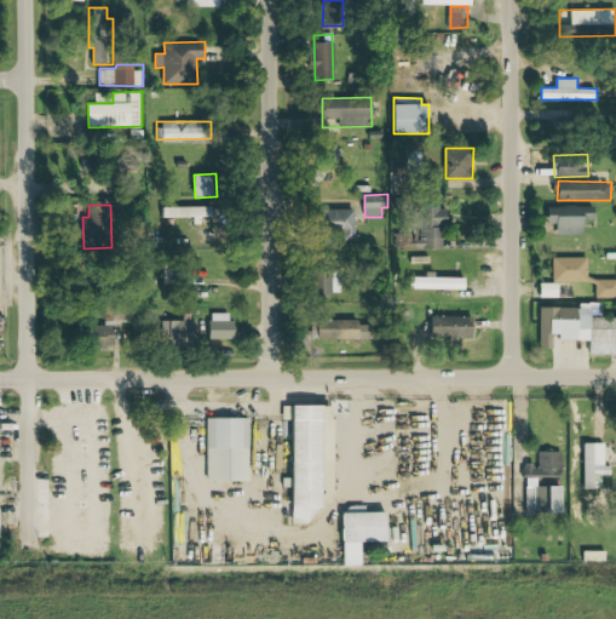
[(447,207),(419,205),(418,233),(397,231),(396,246),(443,250),(447,207)]
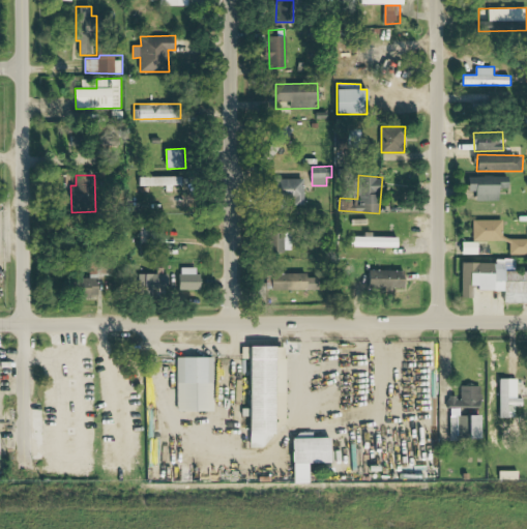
[(468,176),(469,192),(476,192),(476,201),(499,200),(499,188),(509,187),(508,175),(468,176)]
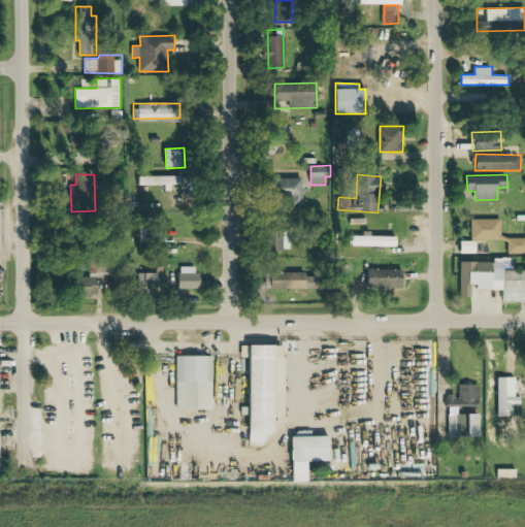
[(303,201),(303,178),(273,177),(273,201),(303,201)]
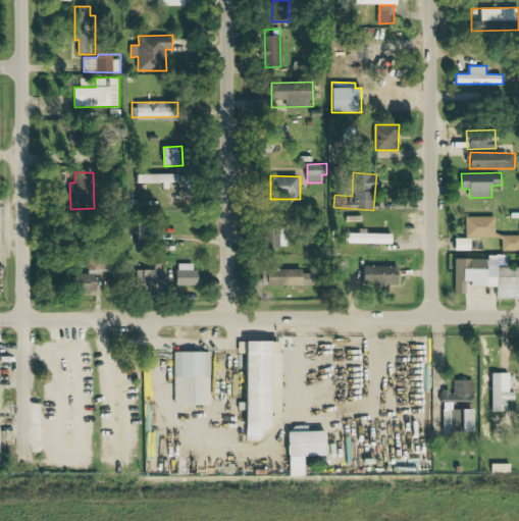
[(468,236),(468,215),(499,214),(499,231),(506,235),(518,235),(518,249),(506,250),(505,238),(499,236),(468,236)]
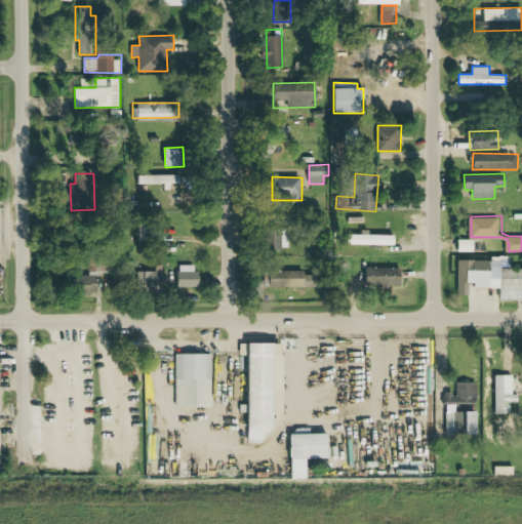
[(395,234),(361,233),(361,234),(348,234),(348,244),(394,245),(395,234)]
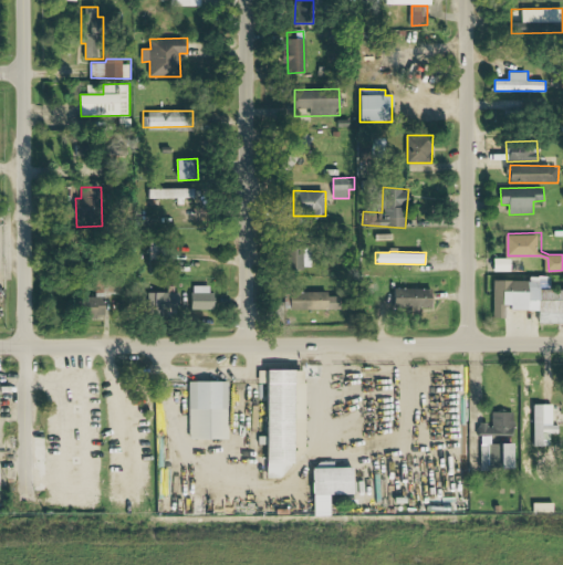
[(497,280),(532,280),(532,274),(554,275),(554,288),(562,288),(562,322),(542,322),(542,310),(512,310),(512,305),(509,305),(509,316),(497,316),(497,280)]
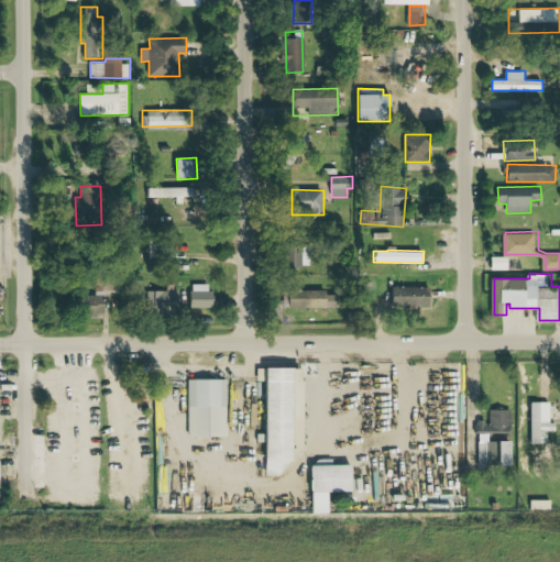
[(95,296),(84,295),(83,315),(105,316),(106,290),(119,290),(119,281),(96,279),(95,296)]
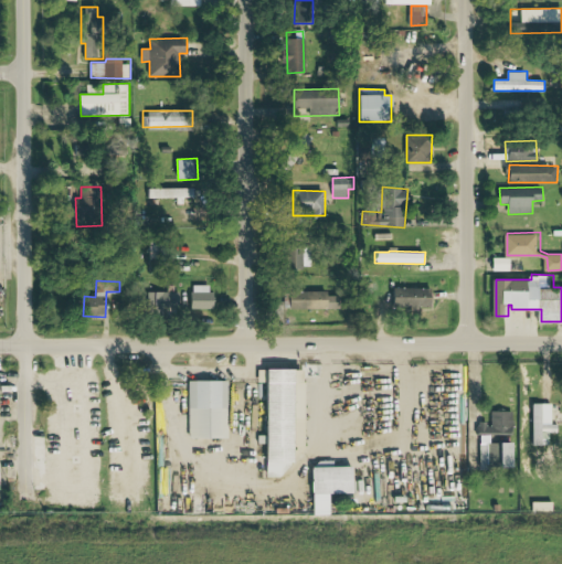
[(212,309),(212,285),(194,285),(193,308),(212,309)]
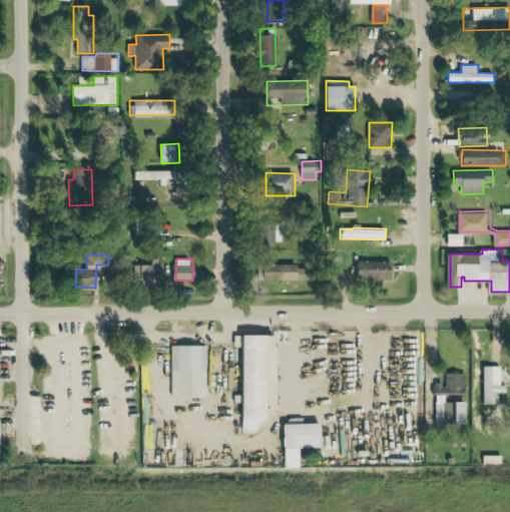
[(358,261),(357,278),(392,279),(392,262),(358,261)]
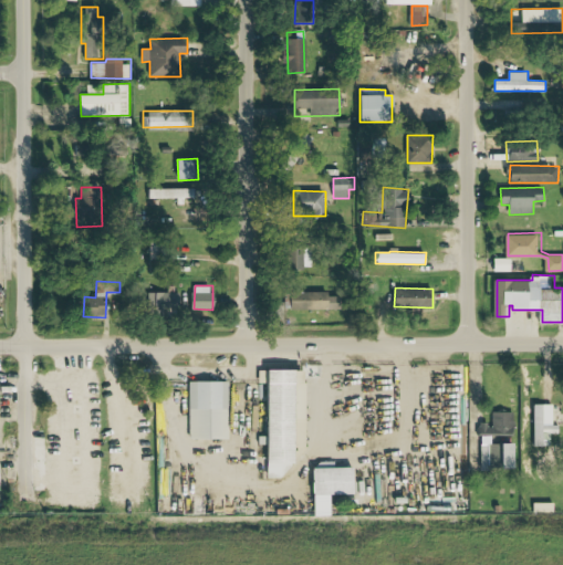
[(147,291),(147,311),(179,310),(179,291),(147,291)]
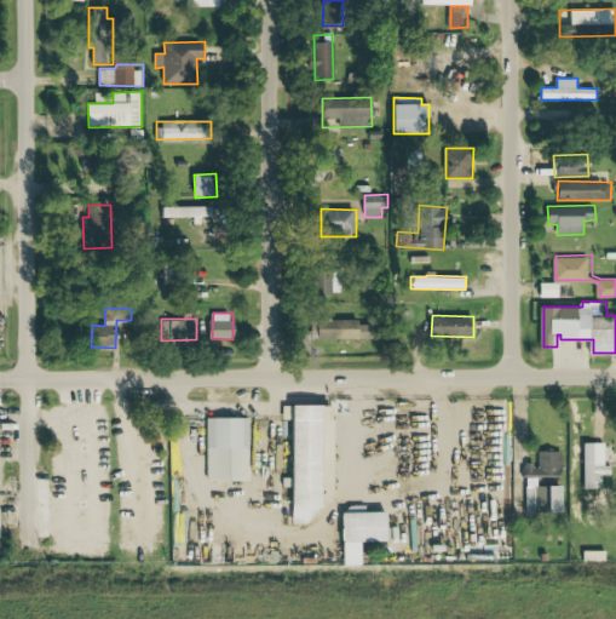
[(360,319),(316,320),(316,339),(373,338),(373,325),(360,325),(360,319)]
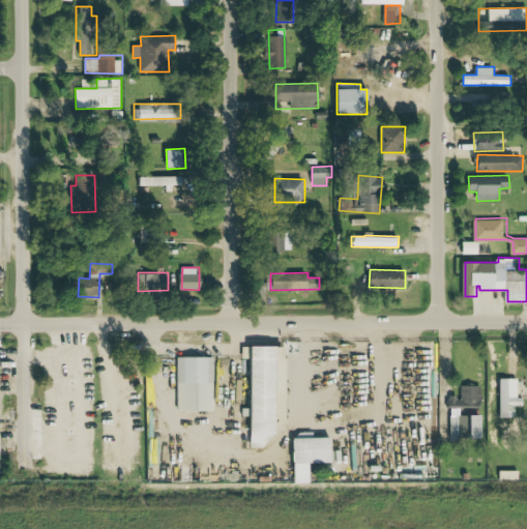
[(287,347),(243,346),(242,359),(250,359),(250,447),(265,448),(265,434),(274,434),(275,401),(287,401),(287,347)]
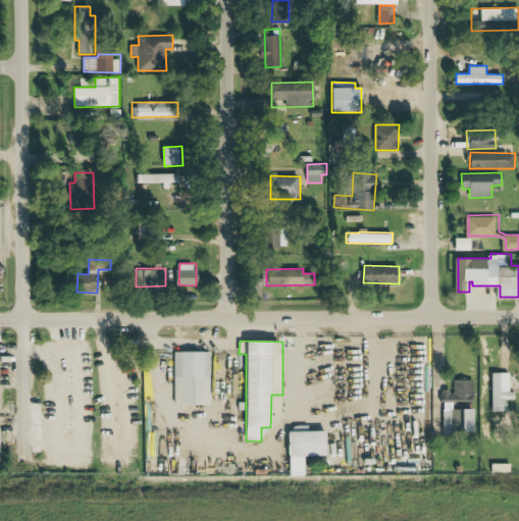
[(174,352),(175,405),(212,405),(211,351),(174,352)]
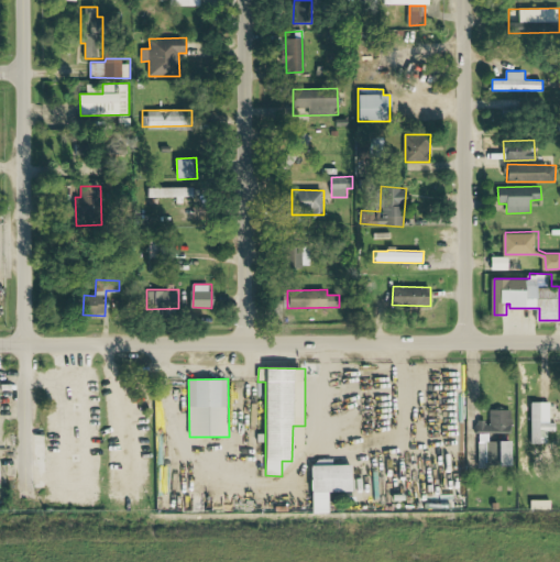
[(552,401),(534,401),(534,442),(544,442),(544,441),(550,441),(550,429),(559,429),(559,422),(552,422),(552,401)]
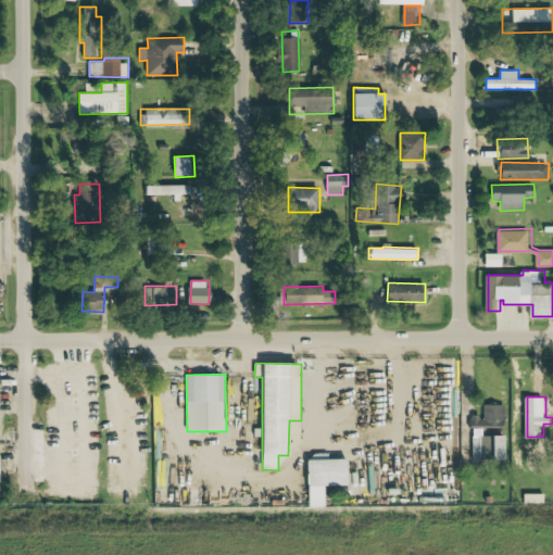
[(475,418),(475,414),(482,414),(482,418),(487,418),(487,403),(508,403),(508,413),(510,413),(510,417),(507,417),(507,426),(472,427),(472,418),(475,418)]
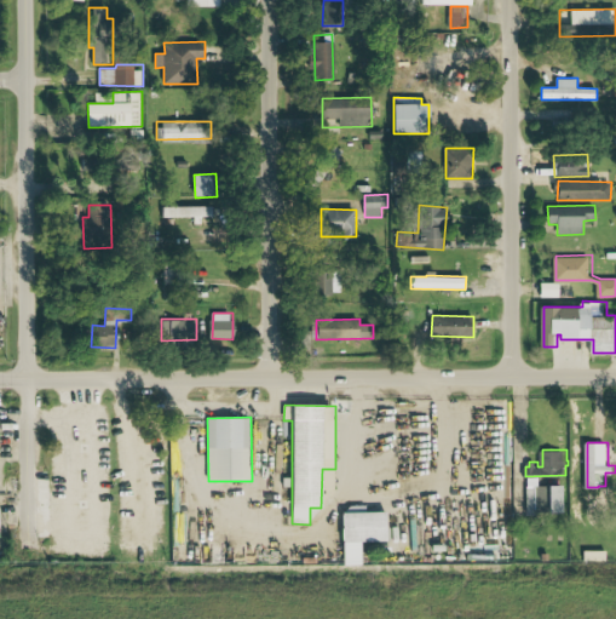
[(536,486),(552,485),(552,511),(537,511),(536,486)]
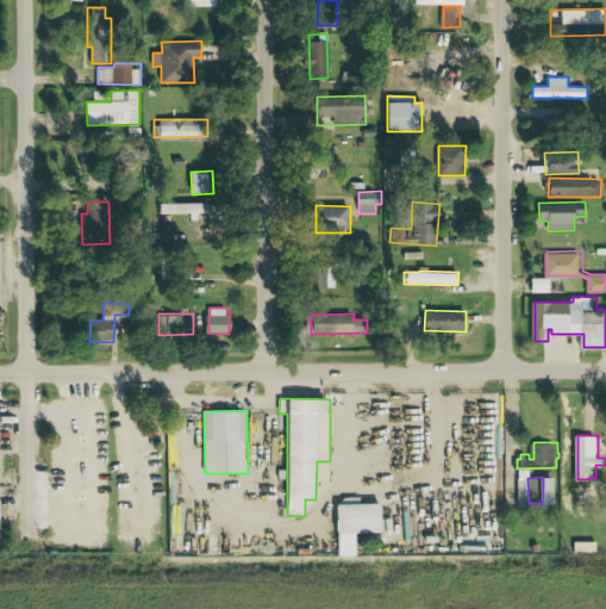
[(543,477),(555,477),(555,503),(543,503),(543,477)]
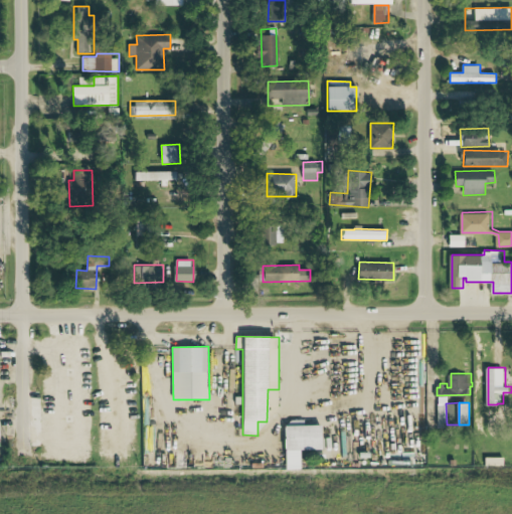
[(286,470),(301,469),(300,450),(322,450),(321,424),(285,425),(286,470)]
